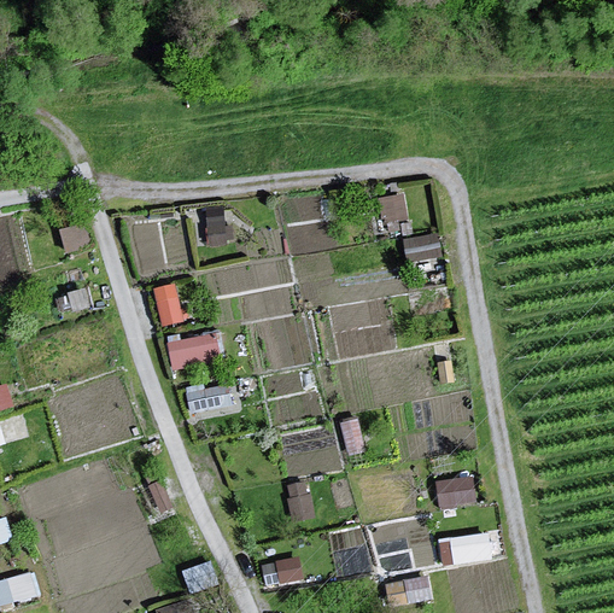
[(161,327),(185,323),(177,284),(153,287),(161,327)]
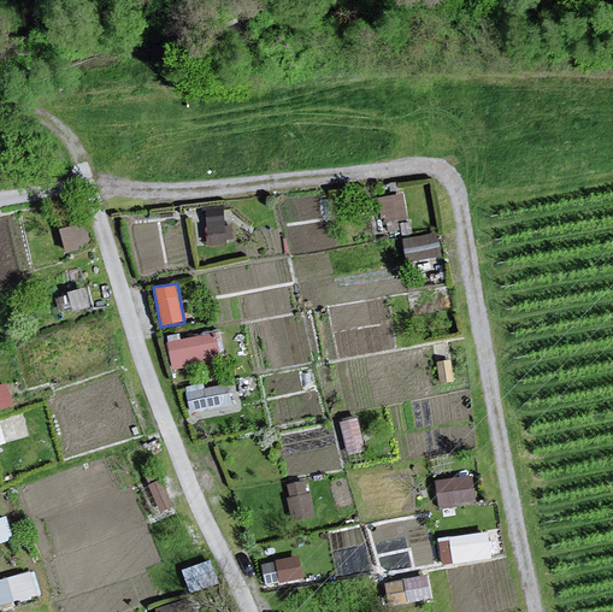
[(168,337),(169,368),(220,365),(218,335),(168,337)]
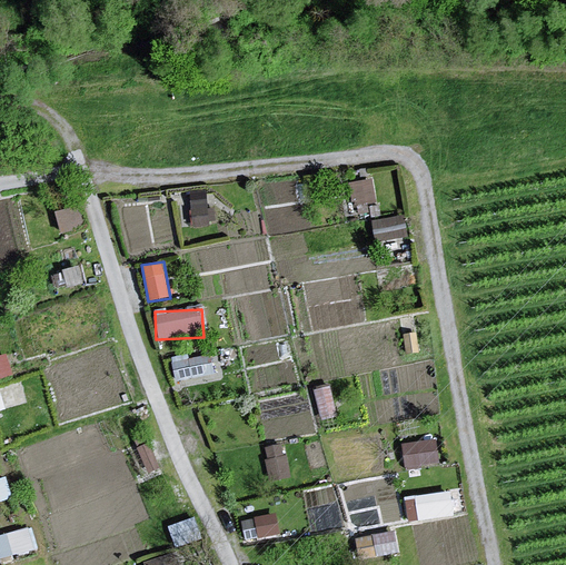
[(6,479),(0,481),(0,499),(11,496),(6,479)]
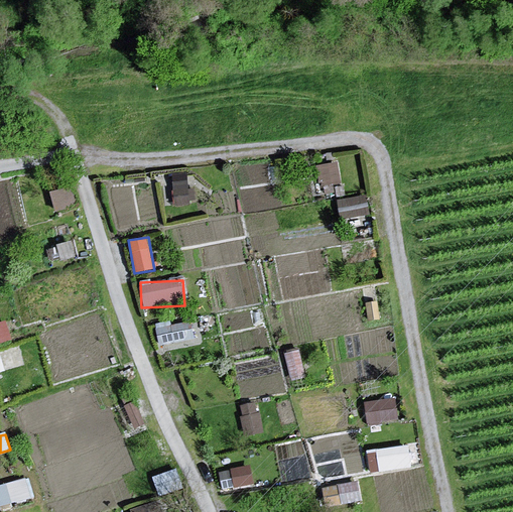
[(416,445),(369,449),(370,470),(417,468),(416,445)]
